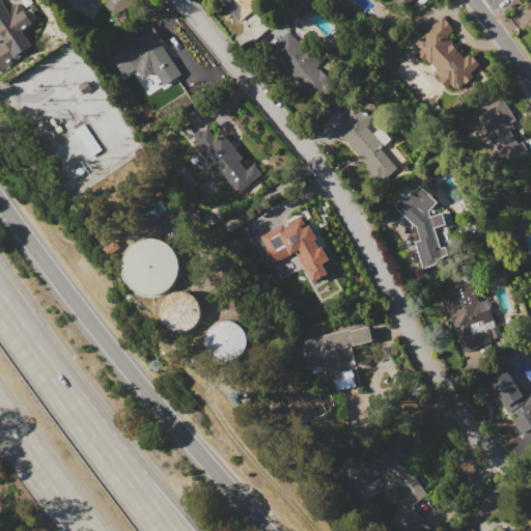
[(0,63),(0,45),(3,43),(0,38),(0,36),(3,34),(0,29),(0,0),(2,0),(7,7),(14,3),(15,5),(20,2),(26,10),(31,7),(37,16),(31,20),(32,22),(22,30),(32,45),(18,55),(20,58),(4,70),(0,63)]
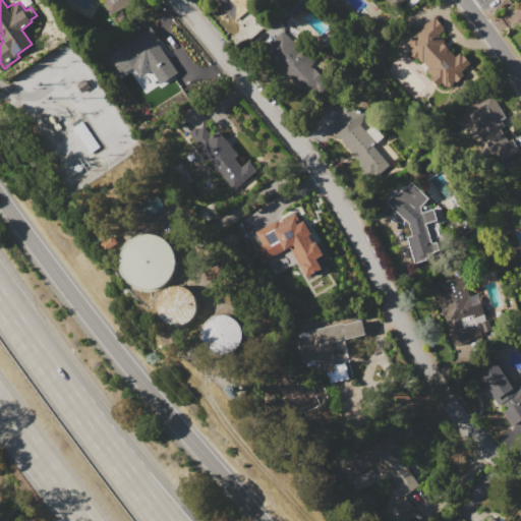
[(100,0),(92,16),(62,4),(60,0),(132,0),(133,1),(111,15),(100,0)]
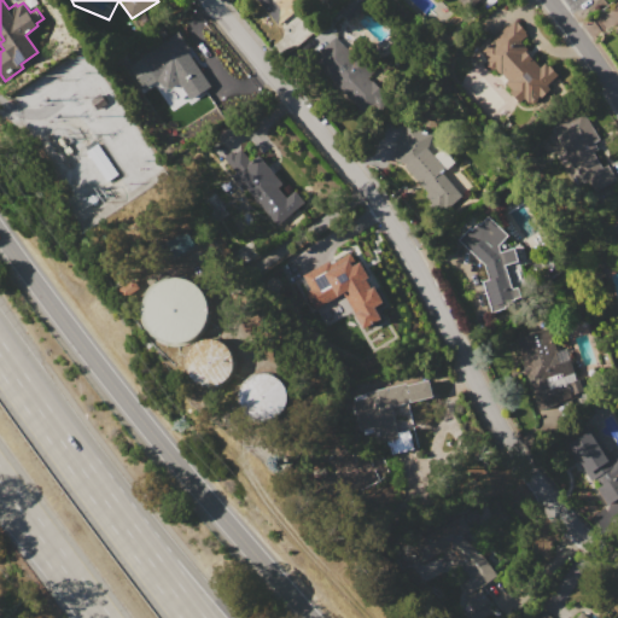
[(308,0),(278,24),(258,0),(308,0)]
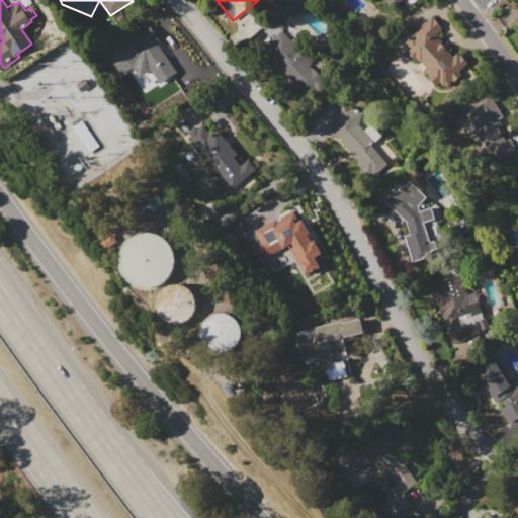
[(402,42),(426,20),(428,21),(432,17),(434,19),(435,18),(441,25),(441,30),(438,33),(443,40),(441,42),(453,56),(459,51),(469,62),(459,71),(462,74),(441,93),(426,76),(429,73),(419,62),(416,65),(405,53),(409,50),(402,42)]
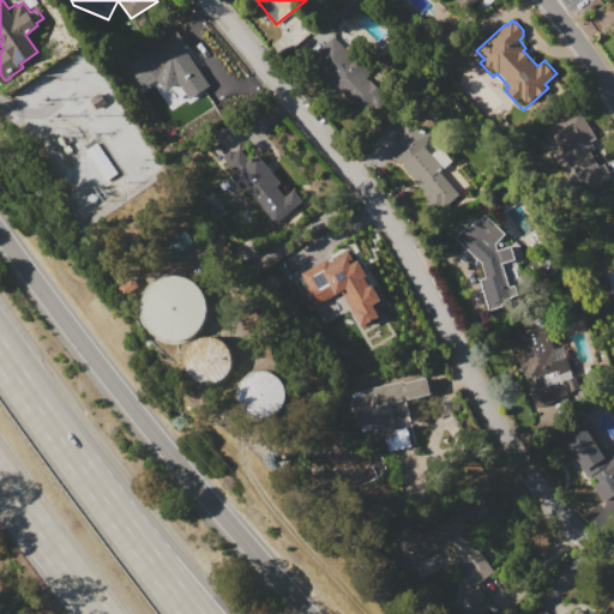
[(139,58),(170,38),(169,36),(178,30),(190,49),(188,50),(210,85),(188,98),(179,84),(163,94),(155,79),(152,80),(139,58)]
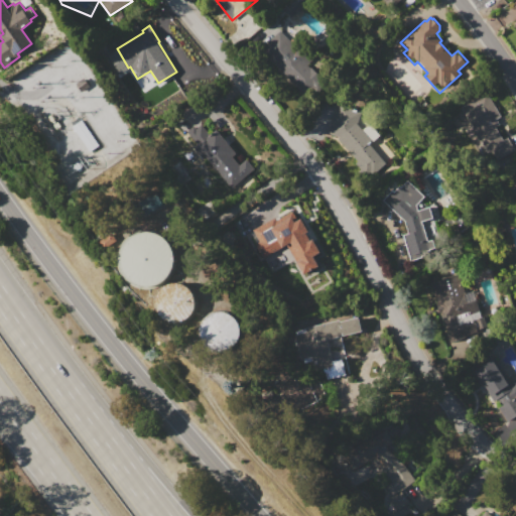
[(262,48),(280,30),(313,65),(310,67),(323,79),(307,94),(262,48)]
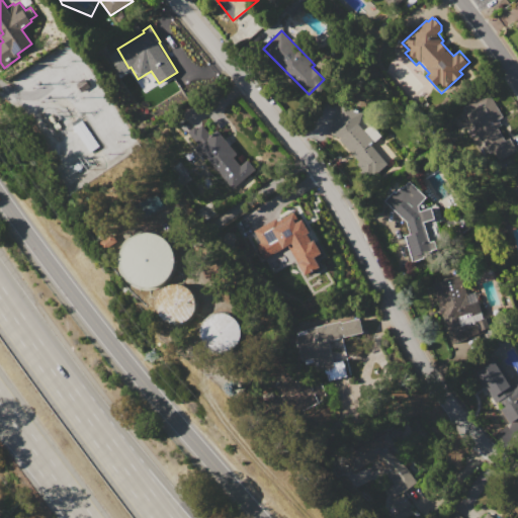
[(463,107),(488,92),(503,116),(499,118),(503,124),(498,126),(506,140),(510,138),(517,150),(499,161),(493,151),(490,153),(463,107)]
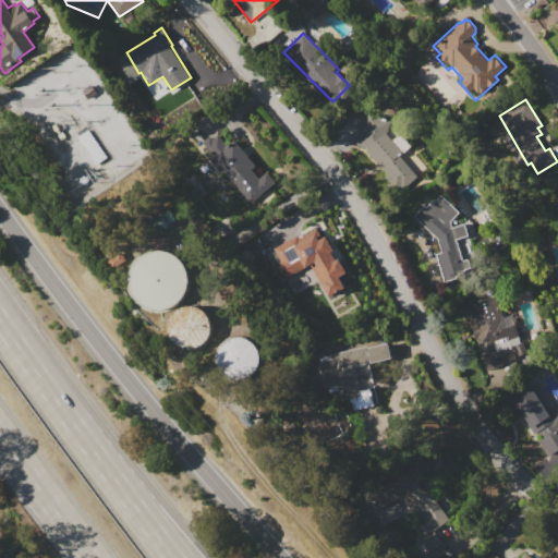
[(356,143),(364,118),(366,119),(368,112),(391,121),(388,133),(401,149),(398,154),(417,176),(398,193),(393,177),(387,173),(366,150),(366,146),(356,143)]
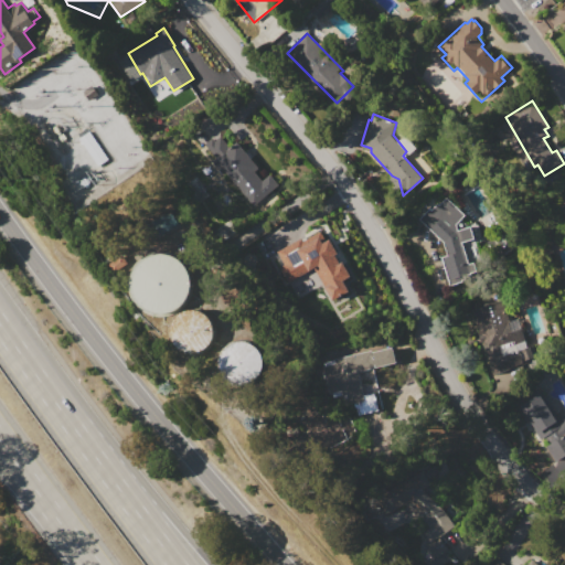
[(81,137),(89,130),(112,160),(102,167),(81,137)]
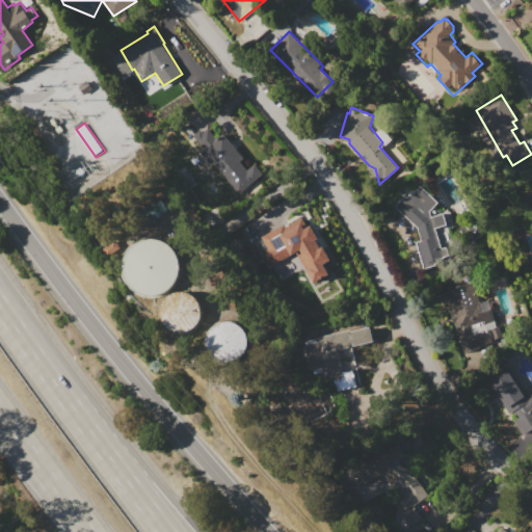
[(193,134),(201,129),(204,132),(209,127),(217,137),(222,133),(243,157),(240,160),(248,169),(255,163),(263,174),(238,193),(212,160),(210,161),(201,150),(204,147),(193,134)]
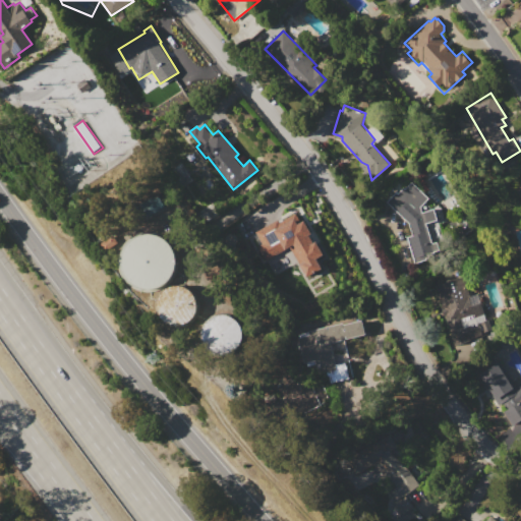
[(411,228),(408,219),(389,200),(397,191),(399,193),(405,186),(406,187),(411,182),(428,198),(420,207),(423,212),(433,209),(438,219),(425,223),(428,232),(435,255),(415,262),(408,236),(414,235),(411,228)]
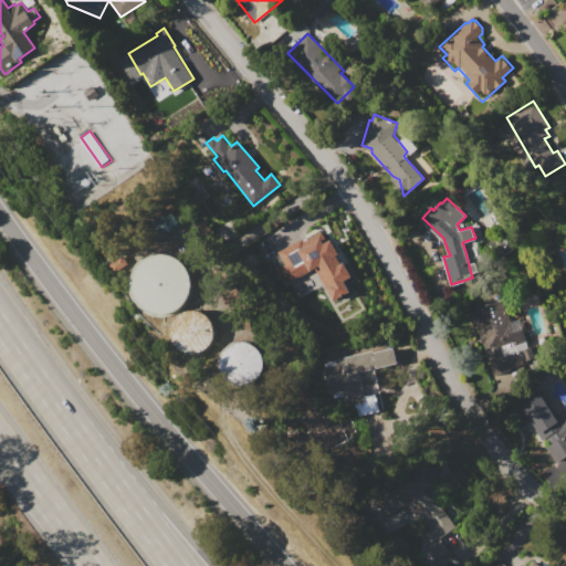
[(155,221),(171,211),(180,224),(163,236),(155,221)]
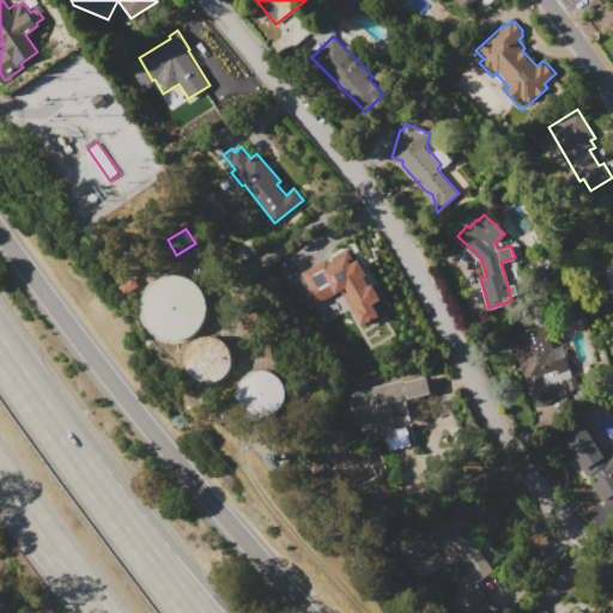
[(307,274),(339,258),(345,268),(349,267),(360,289),(362,287),(374,309),(362,315),(372,335),(347,349),(307,274)]
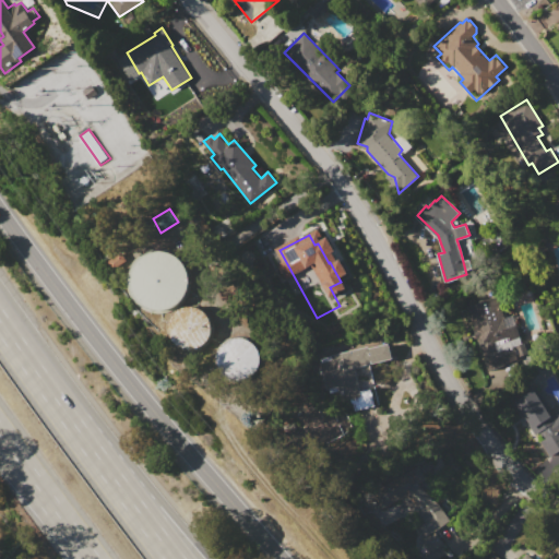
[(179,300),(186,292),(189,281),(188,270),(181,260),(173,253),(162,250),(151,252),(141,258),(134,266),(131,277),(133,288),(139,298),(147,305),(158,308),(169,306),(179,300)]
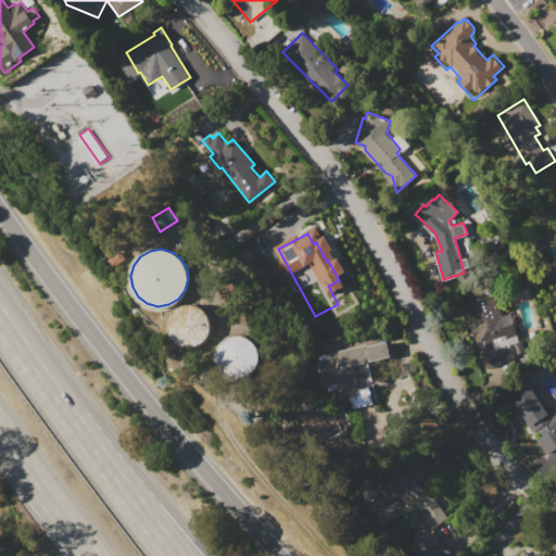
[(110,260),(123,251),(128,258),(115,267),(110,260)]
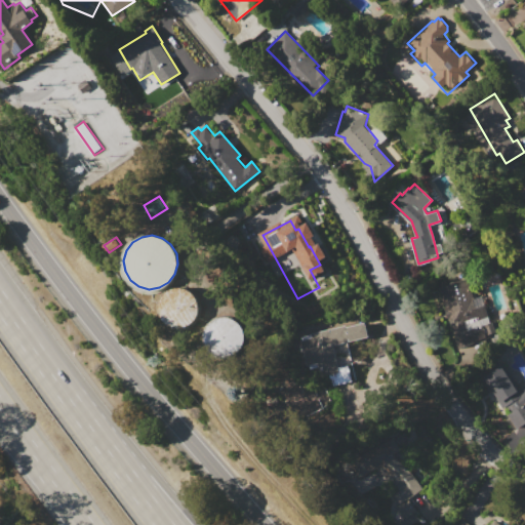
[(437,288),(451,281),(468,279),(475,299),(482,297),(487,316),(481,318),(483,326),(494,322),(498,334),(456,348),(437,288)]
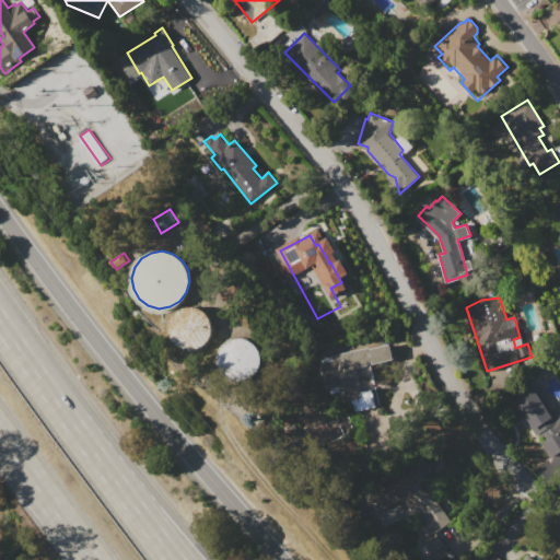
[(206,343),(211,337),(213,329),(212,321),(208,314),(201,308),(194,306),(185,307),(178,312),(173,318),(171,326),(172,335),(176,341),(183,347),(190,349),(198,348),(206,343)]
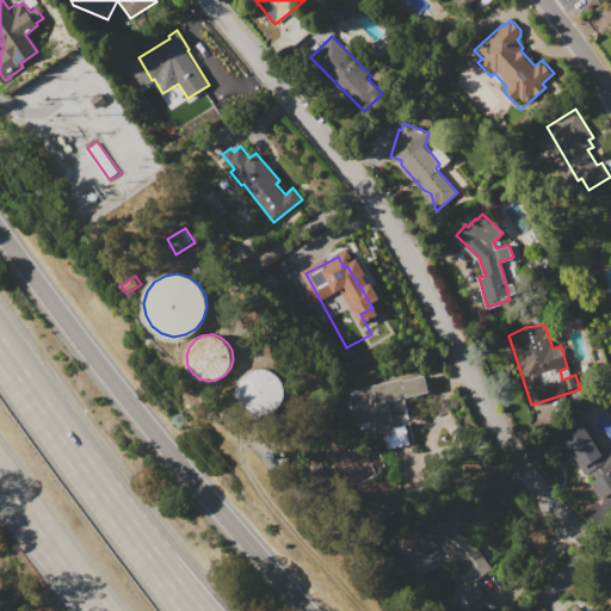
[(279,407),(284,400),(287,392),(284,382),(279,375),(272,369),(263,368),(254,369),(247,374),(241,382),(240,390),(241,400),(246,407),(254,413),(263,414),(272,413),(279,407)]
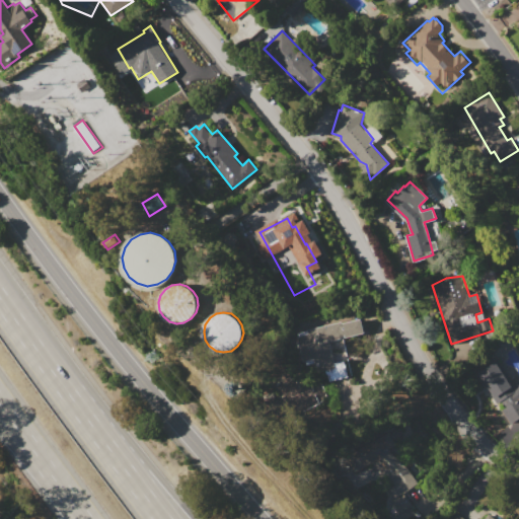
[(298,332),(307,330),(306,328),(342,320),(343,323),(360,319),(363,331),(329,340),(335,362),(344,360),(348,375),(330,379),(328,369),(307,373),(298,332)]
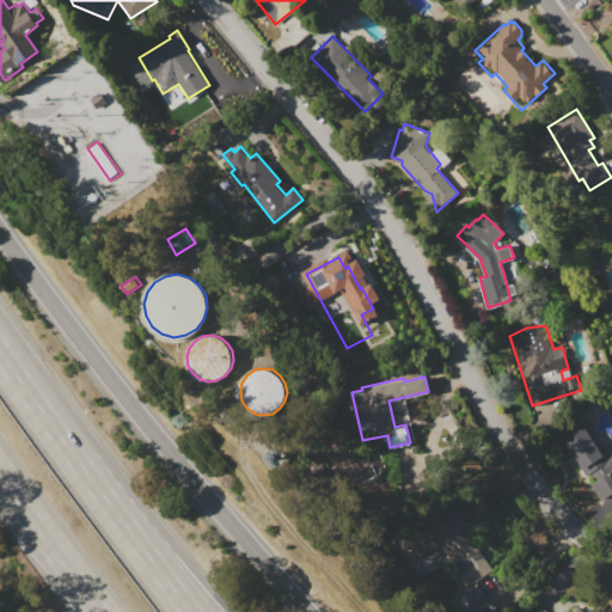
[(560,435),(585,420),(598,441),(604,438),(610,448),(579,467),(560,435)]
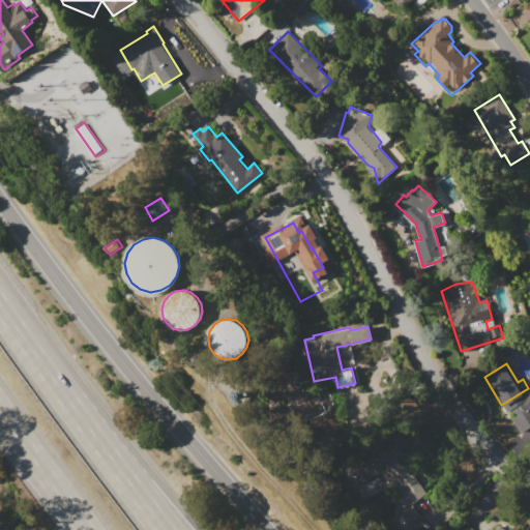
[(280,388),(280,412),(286,417),(288,422),(298,422),(331,408),(331,401),(327,390),(324,391),(300,391),(296,381),(280,388)]
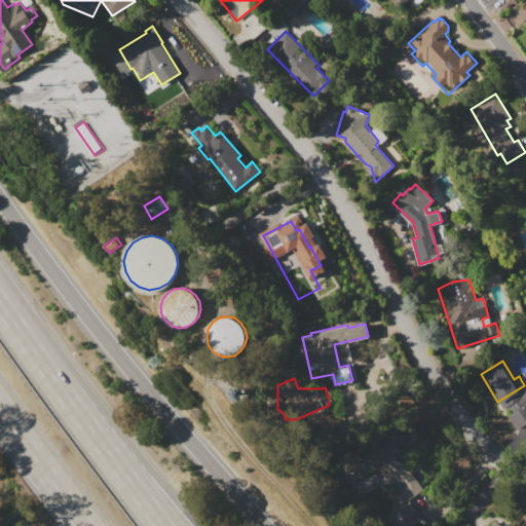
[(358,457),(395,437),(402,450),(396,454),(425,488),(410,500),(401,488),(398,491),(378,467),(367,475),(358,457)]
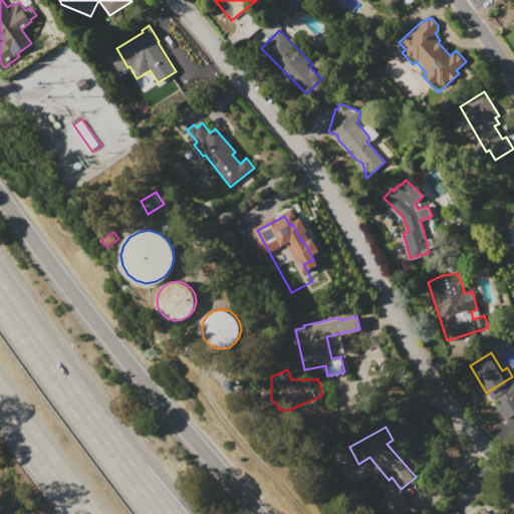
[(387,501),(390,513),(394,513),(411,510),(407,496),(387,501)]
